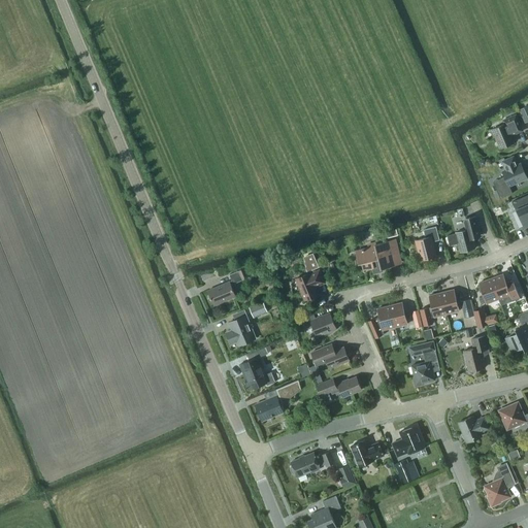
[(527,105),(519,109),(525,123),(527,121),(527,105)]
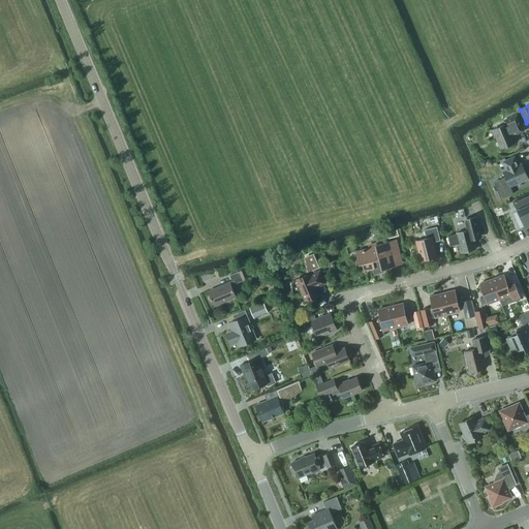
[(524,130),(518,115),(503,120),(504,124),(493,129),(501,148),(516,142),(512,135),(524,130)]
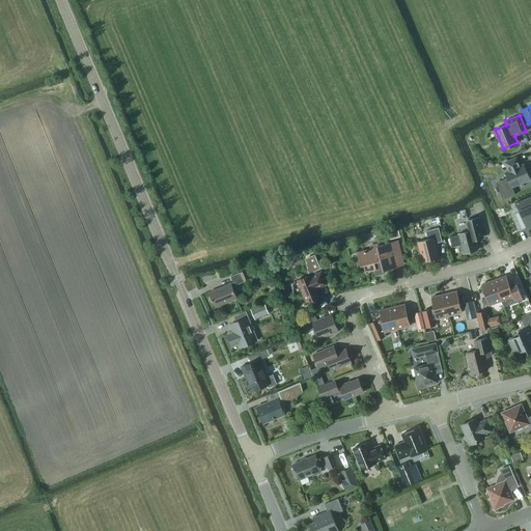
[(501,180),(500,191),(503,199),(515,194),(512,186),(530,178),(524,164),(521,166),(516,157),(505,162),(509,171),(506,172),(508,177),(501,180)]
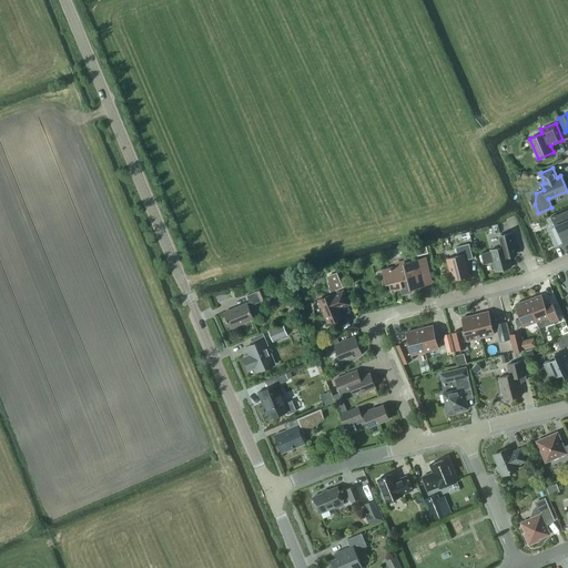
[(567,242),(567,209),(550,216),(555,226),(556,225),(565,244),(567,242)]
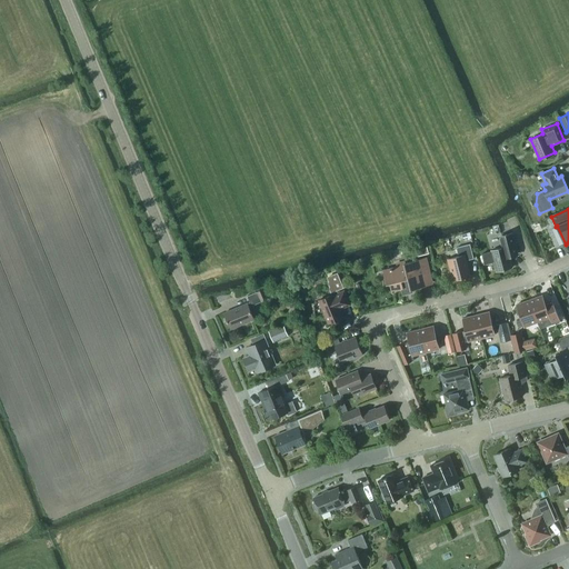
[(519,255),(512,232),(502,235),(506,246),(491,250),(491,251),(482,253),(485,265),(495,261),(497,271),(512,267),(510,257),(519,255)]
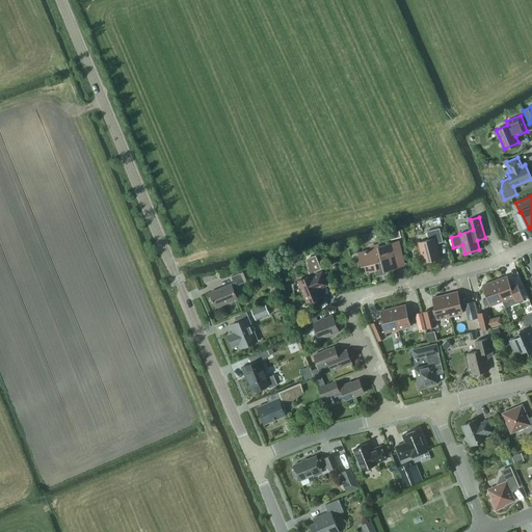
[(429,239),(418,242),(423,262),(440,258),(436,243),(443,241),(440,228),(427,231),(429,239)]
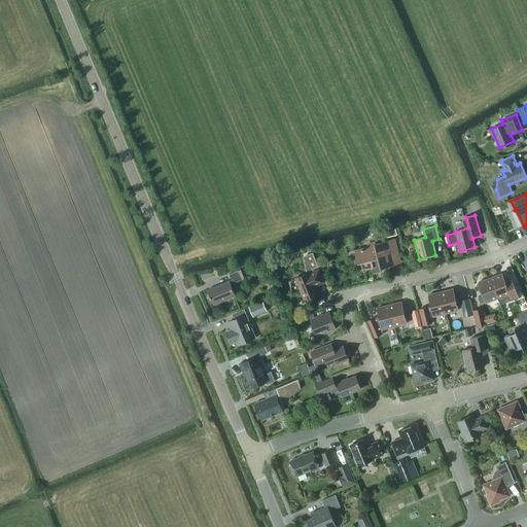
[(519,238),(526,235),(523,225),(515,230),(519,238)]
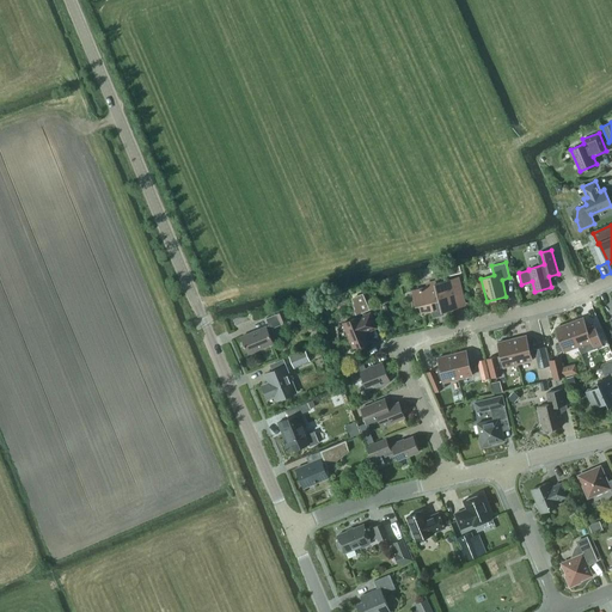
[(447,268),(450,275),(461,273),(459,265),(447,268)]
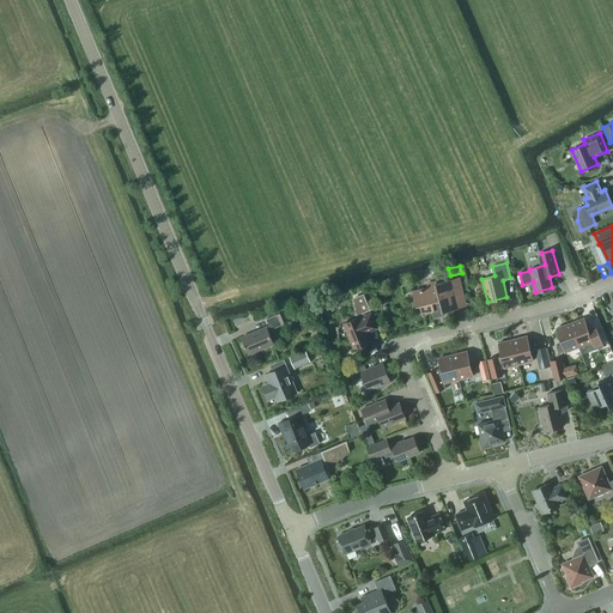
[(420,304),(423,313),(434,309),(435,311),(443,310),(443,311),(466,305),(459,278),(437,283),(436,281),(428,284),(429,287),(413,291),(417,305),(420,304)]
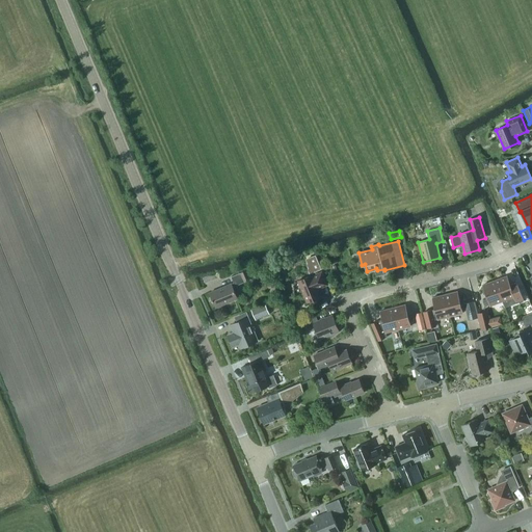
[(312,272),(313,275),(312,275),(312,274),(298,281),(307,302),(321,296),(318,289),(327,285),(322,271),(316,273),(315,271),(321,268),(316,255),(309,258),(312,272)]
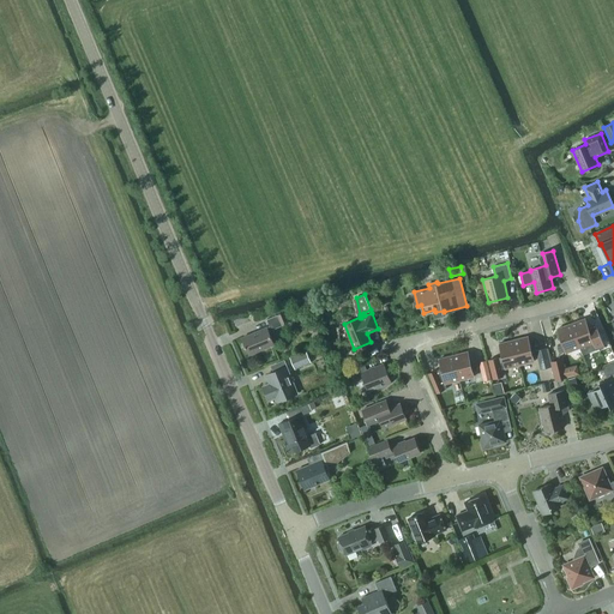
[(266,319),(271,330),(289,323),(289,320),(293,319),(290,312),(286,313),(284,312),(266,319)]
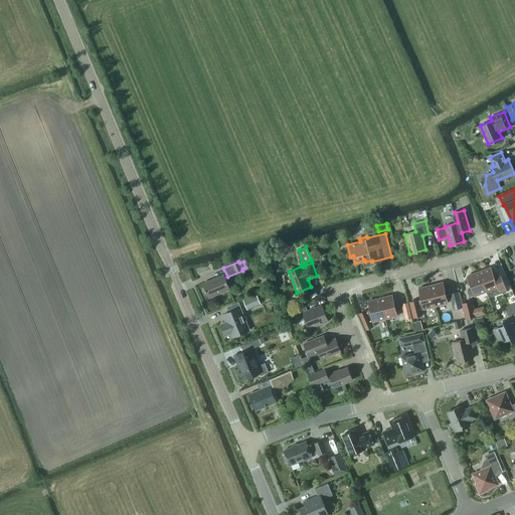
[(479,271),(487,292),(489,298),(500,294),(507,291),(500,272),(493,274),(491,267),(479,271)]
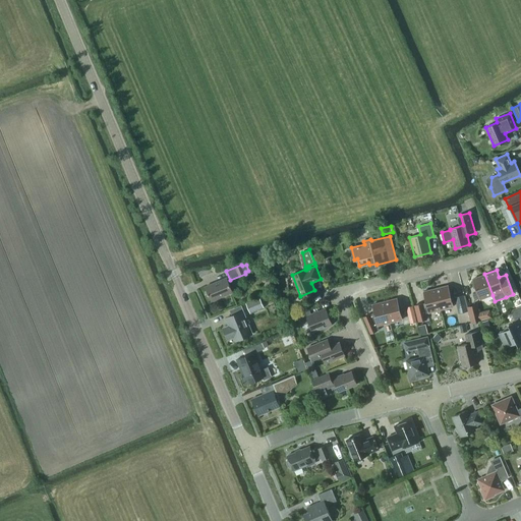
[(493,295),(484,274),(473,279),(477,292),(472,294),(474,299),(480,297),(480,299),(493,295)]
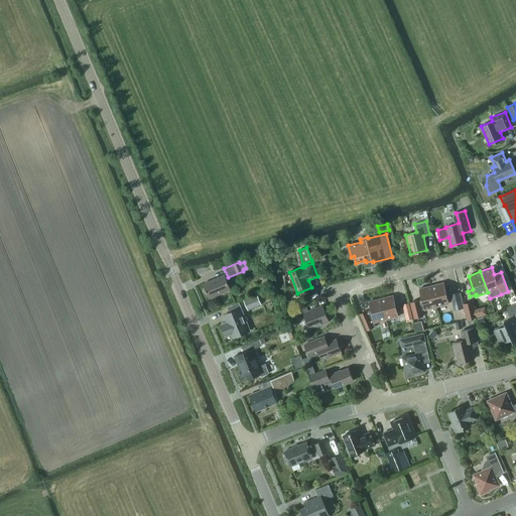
[(203,284),(209,298),(231,289),(225,275),(203,284)]
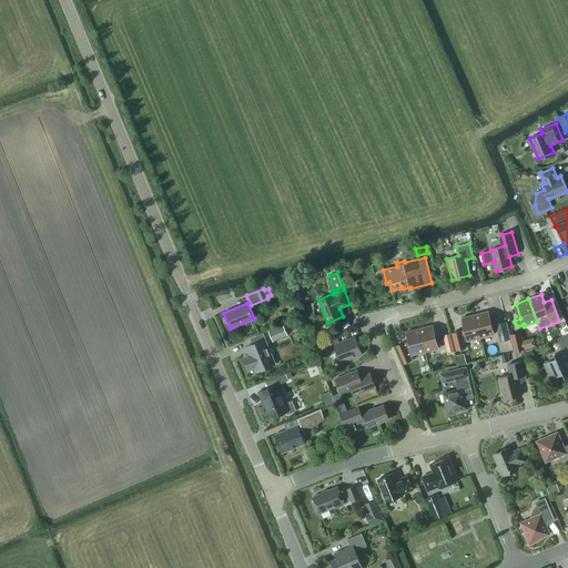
[(475,314),(480,337),(494,334),(488,311),(475,314)]
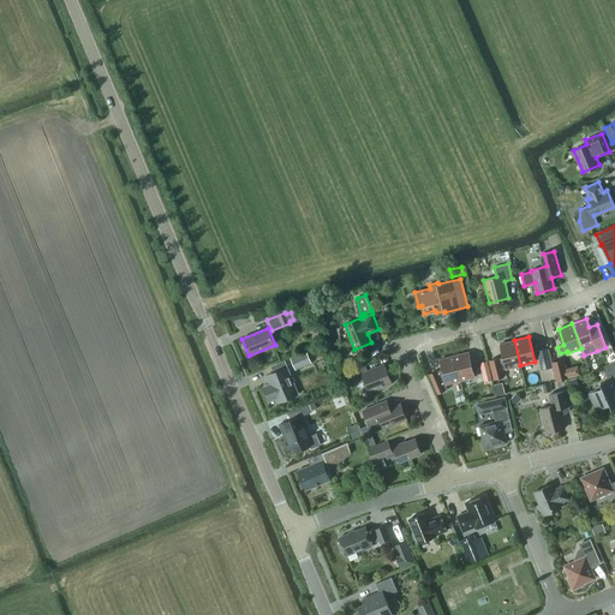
[(495,358),(488,360),(493,380),(500,377),(502,377),(500,370),(507,369),(520,365),(514,340),(500,344),(505,362),(499,363),(497,358),(495,359),(495,358)]
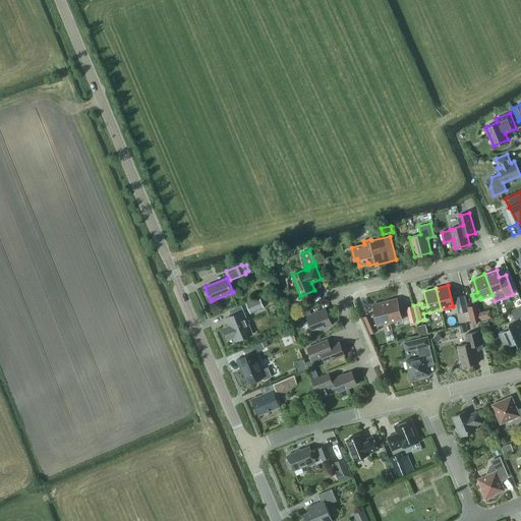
[(468,311),(464,295),(455,297),(459,313),(468,311)]
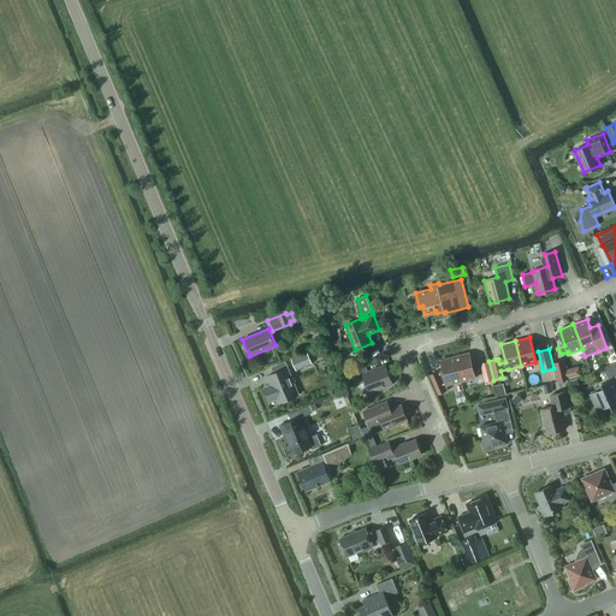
[(307,350),(290,357),(295,367),(304,363),(306,366),(313,363),(307,350)]
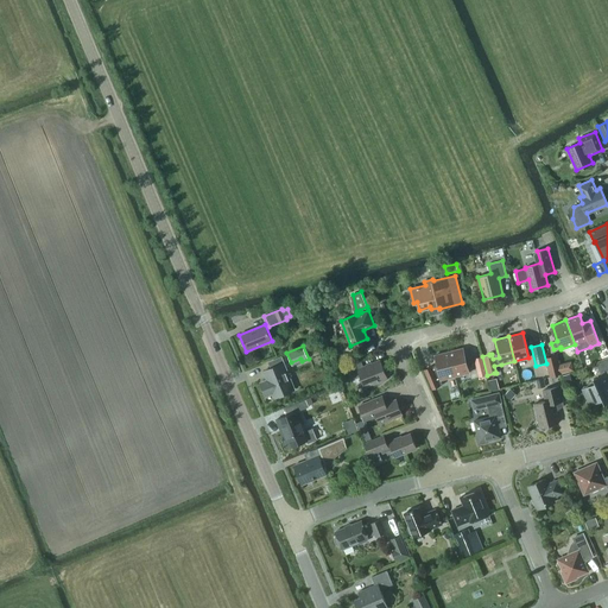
[(449,352),(455,377),(469,373),(463,348),(449,352)]
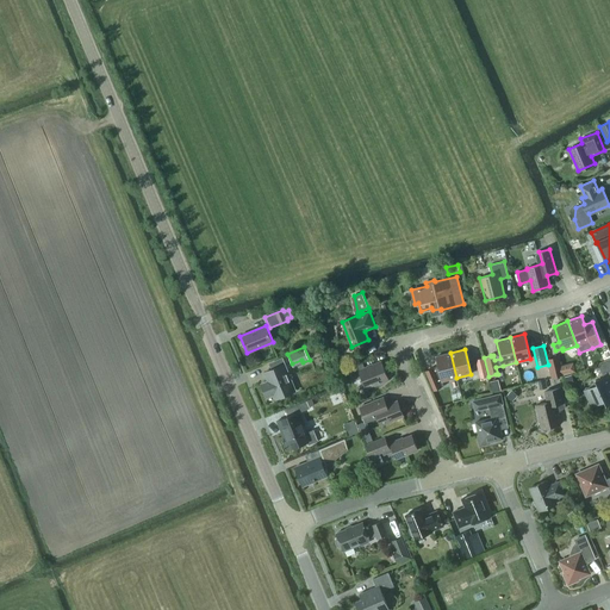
[(456,378),(450,353),(436,356),(439,366),(427,371),(434,390),(444,386),(442,381),(456,378)]
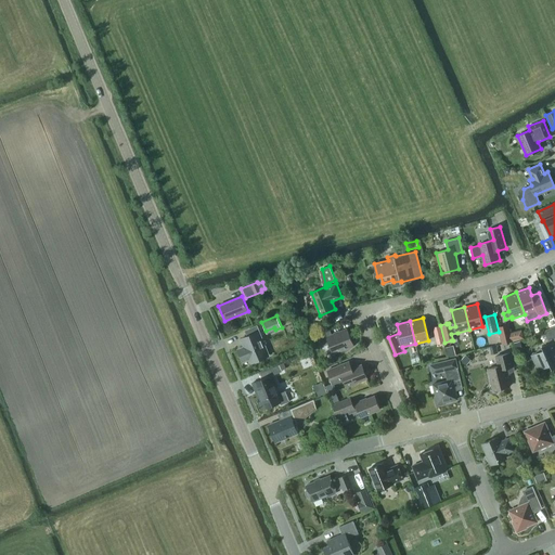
[(515,332),(512,333),(510,323),(498,326),(502,344),(517,339),(515,332)]
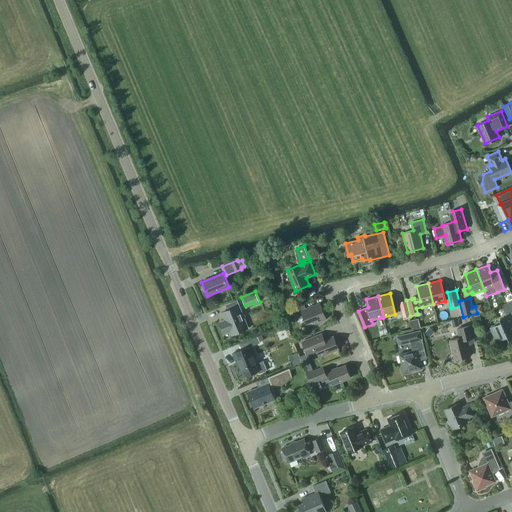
[(410,316),(406,300),(400,302),(404,318),(410,316)]
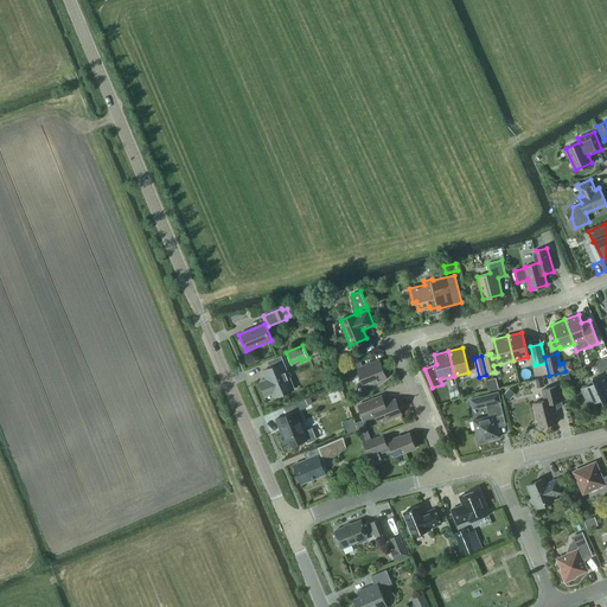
[(582,389),(588,403),(601,398),(604,402),(606,400),(606,357),(595,363),(601,375),(593,378),(594,383),(582,389)]
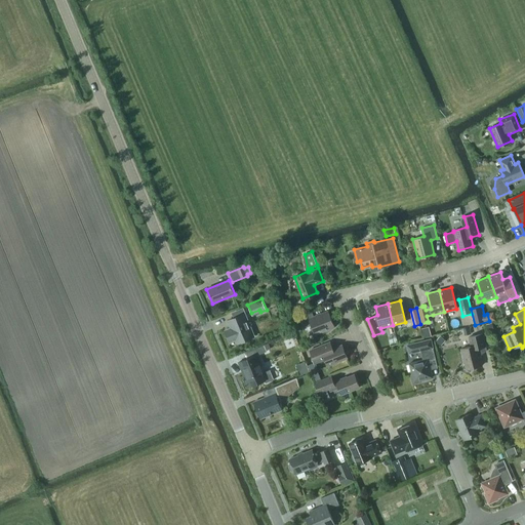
[(331,327),(334,326),(328,311),(314,317),(312,311),(300,316),(305,326),(311,323),(316,334),(325,330),(326,332),(326,333),(332,329),(332,328),(331,328),(331,327)]
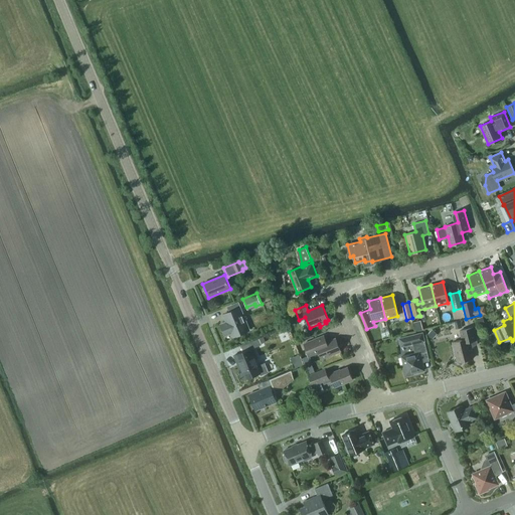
[(240,307),(223,314),(226,321),(220,324),(225,336),(231,333),(232,337),(249,329),(240,307)]
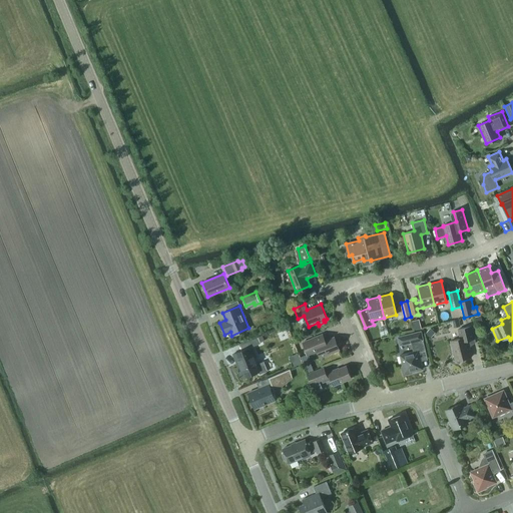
[(413,329),(420,328),(419,319),(412,320),(413,329)]
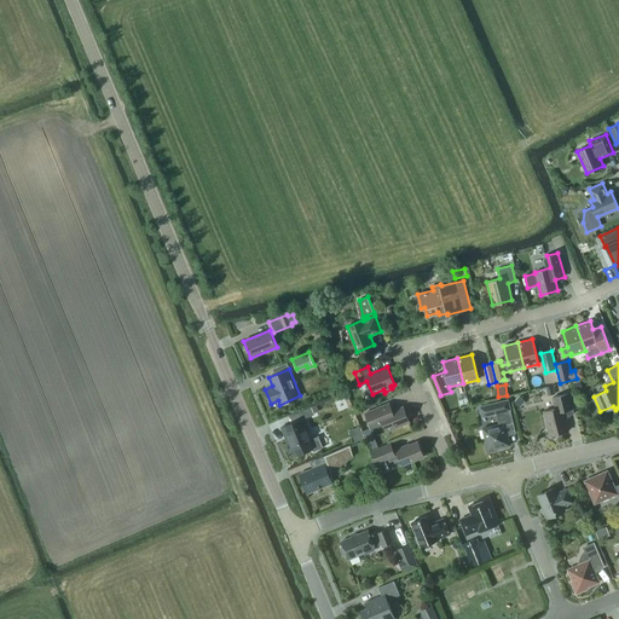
[(555,409),(544,411),(548,428),(545,433),(554,438),(557,433),(568,431),(563,411),(573,409),(570,393),(553,397),(555,409)]
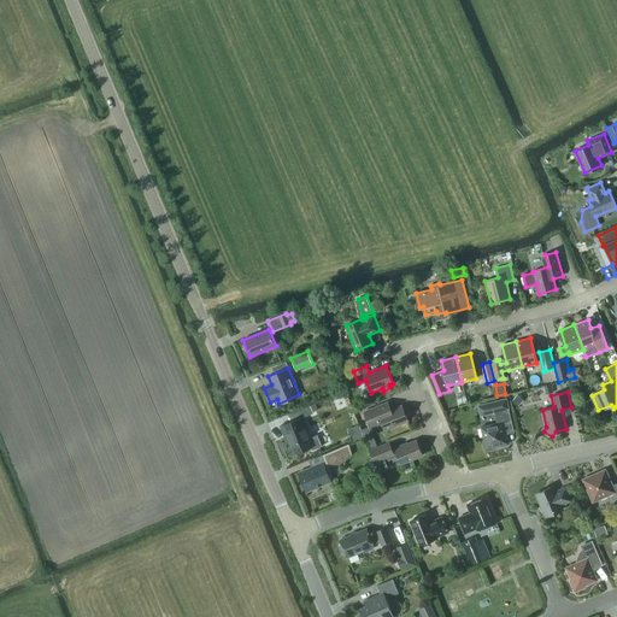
[(518,394),(512,400),(518,406),(524,400),(518,394)]
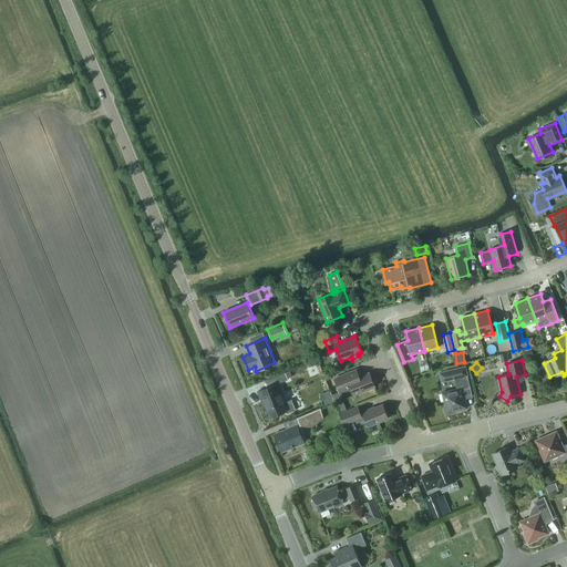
[(445,404),(444,404),(446,414),(455,412),(455,410),(467,408),(463,391),(471,389),(467,372),(465,366),(439,372),(441,382),(454,379),(456,389),(442,392),(445,404)]
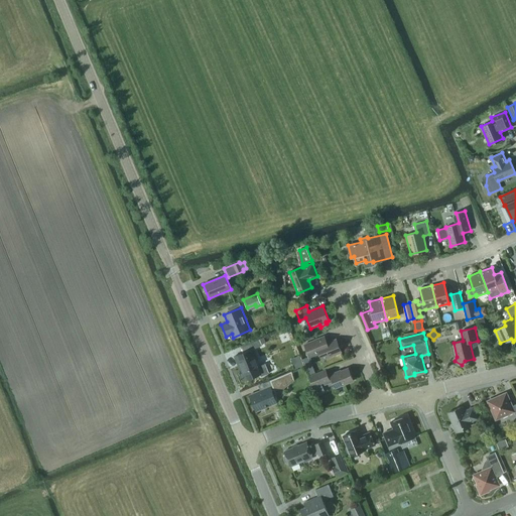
[(324,336),(304,344),(309,356),(319,352),(323,360),(342,352),(336,339),(327,343),(324,336)]
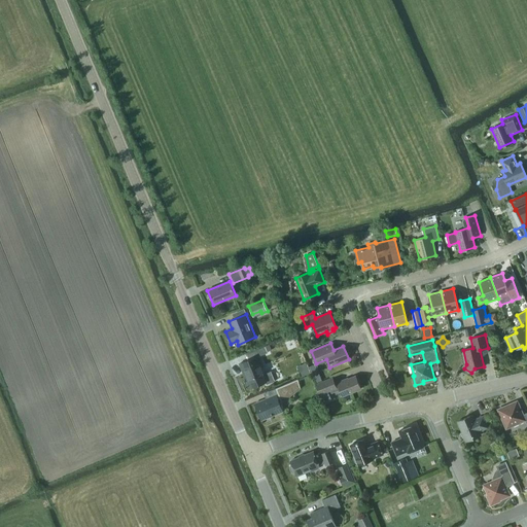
[(249,359),(240,363),(243,372),(245,371),(248,378),(252,387),(267,381),(267,383),(267,384),(276,381),(276,380),(275,380),(271,371),(264,374),(260,366),(264,365),(259,355),(268,352),(265,346),(251,352),(253,357),(249,359)]
